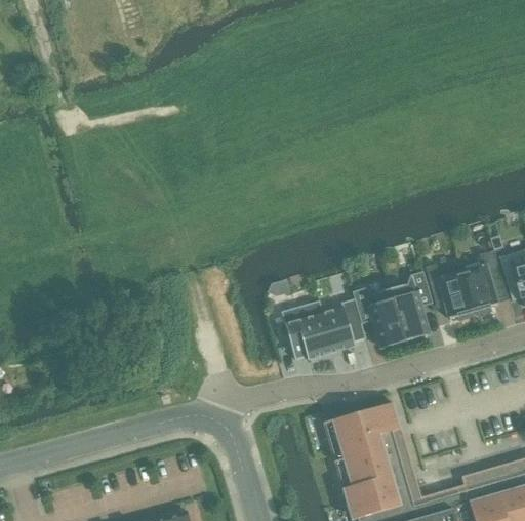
[(490,237),(493,249),(502,246),(498,235),(490,237)]
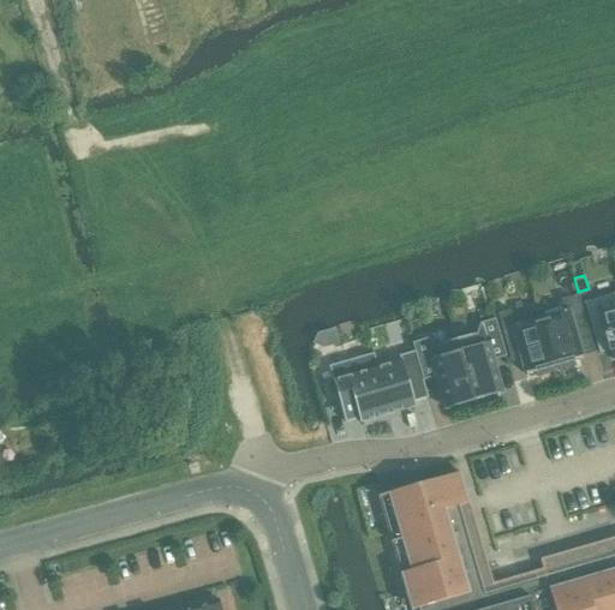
[(614,356),(614,291),(585,299),(599,351),(609,348),(613,357),(614,356)]
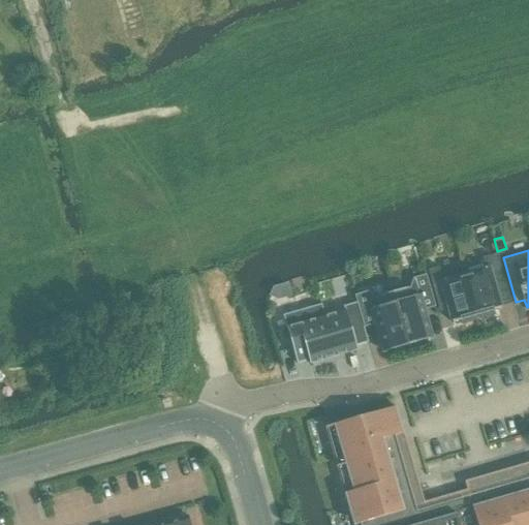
[(484,259),(463,266),(476,313),(478,312),(479,316),(494,312),(493,309),(501,306),(500,305),(499,301),(510,298),(497,251),(483,255),(484,259)]
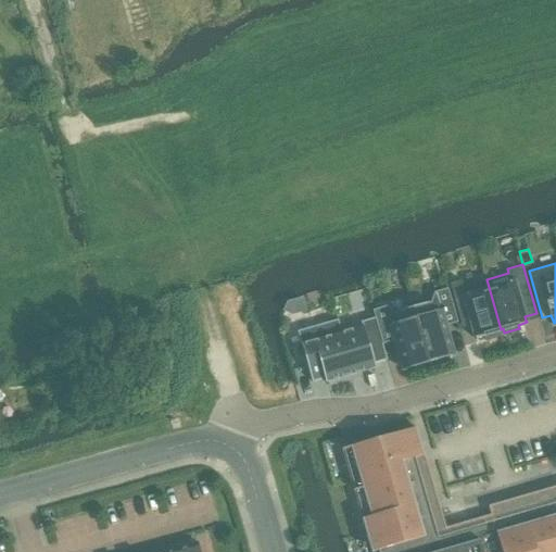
[(501,329),(487,279),(463,286),(460,278),(450,281),(458,311),(468,309),(476,335),(475,336),(476,337),(484,334),(485,338),(500,334),(498,330),(501,329)]
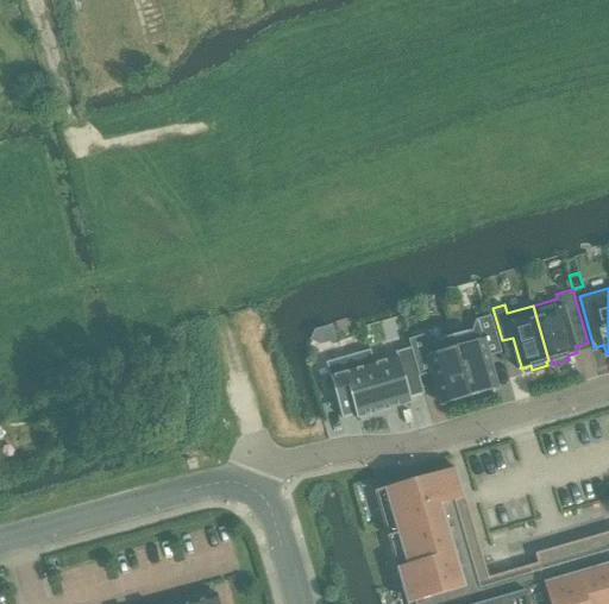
[(471,328),(452,334),(469,394),(496,385),(488,354),(501,350),(490,313),(476,318),(471,328)]
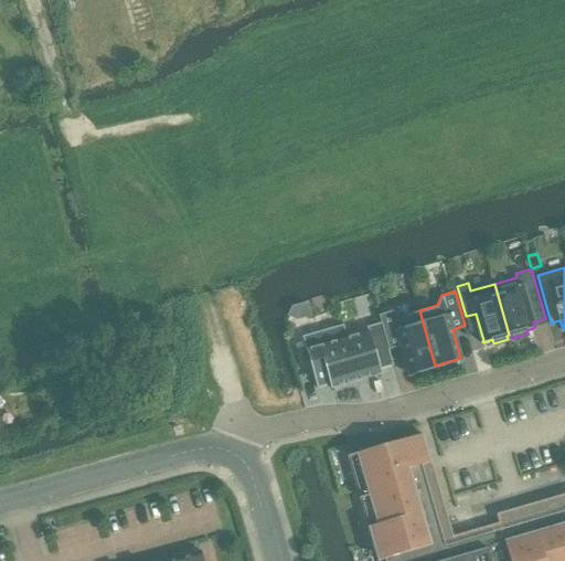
[(419,310),(401,316),(393,309),(379,313),(388,348),(402,345),(409,372),(435,366),(419,310)]
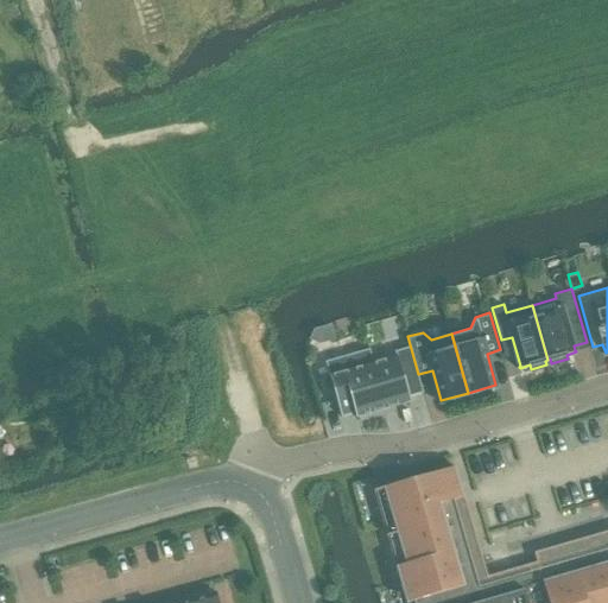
[(373,360),(373,361),(386,406),(411,399),(410,394),(423,391),(418,373),(410,344),(394,349),(396,354),(373,360)]
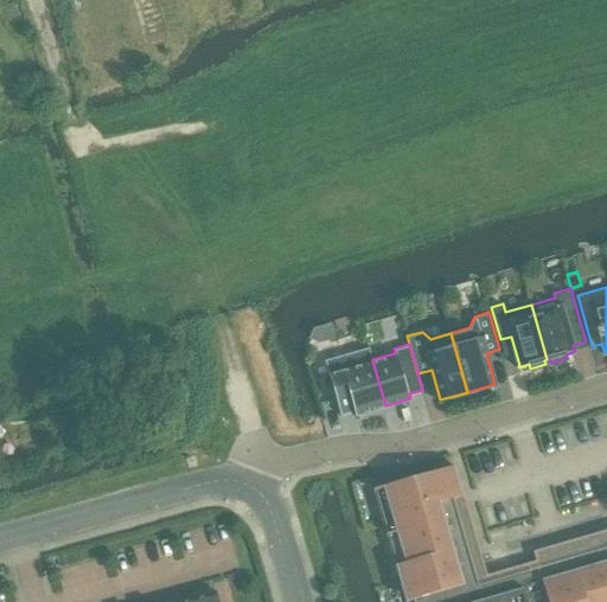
[(339,354),(325,359),(340,414),(355,410),(356,414),(385,405),(372,360),(372,359),(369,346),(339,354)]
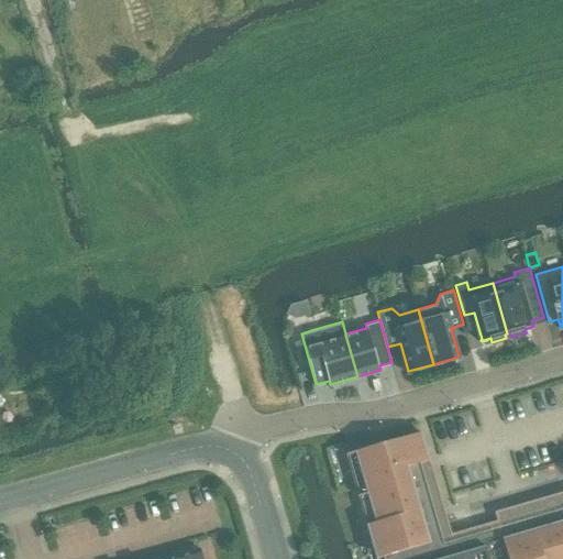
[(427,473),(423,461),(430,459),(422,431),(345,453),(376,557),(383,556),(383,558),(562,558),(562,496),(560,497),(558,492),(494,511),(499,526),(482,532),(479,524),(451,533),(433,470),(432,471),(432,472),(427,473)]
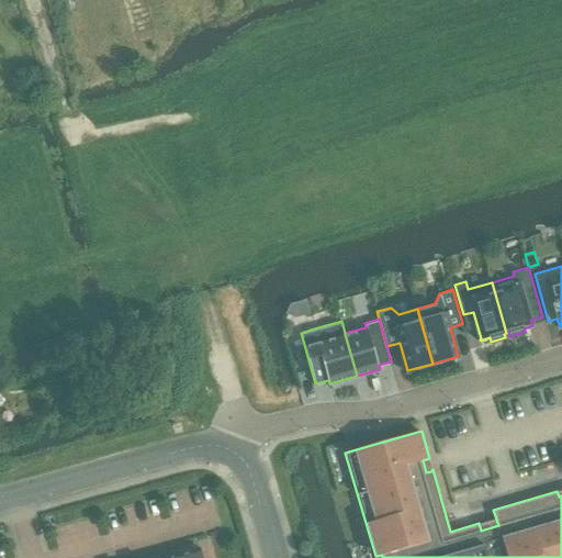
[(166,557),(202,557),(199,546),(166,555),(166,557)]
